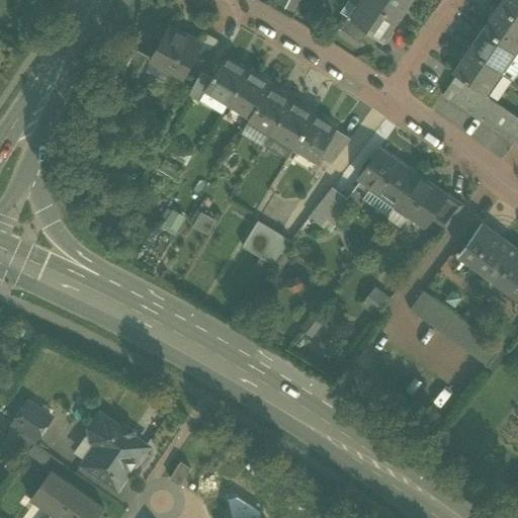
[(277,0),(277,1),(291,10),(297,0),(277,0)]
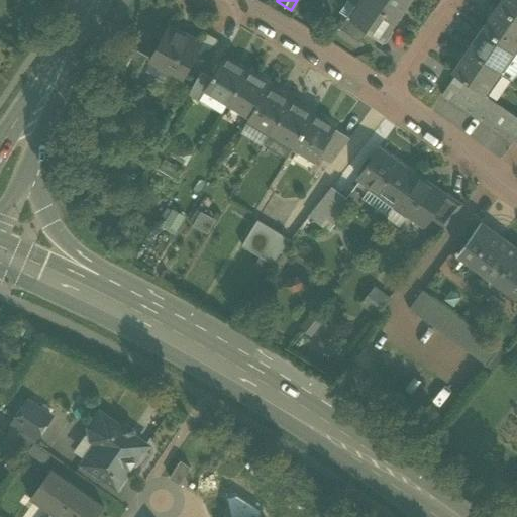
[(368,32),(382,42),(397,20),(367,0),(360,0),(355,7),(347,2),(340,13),(347,18),(368,32)]
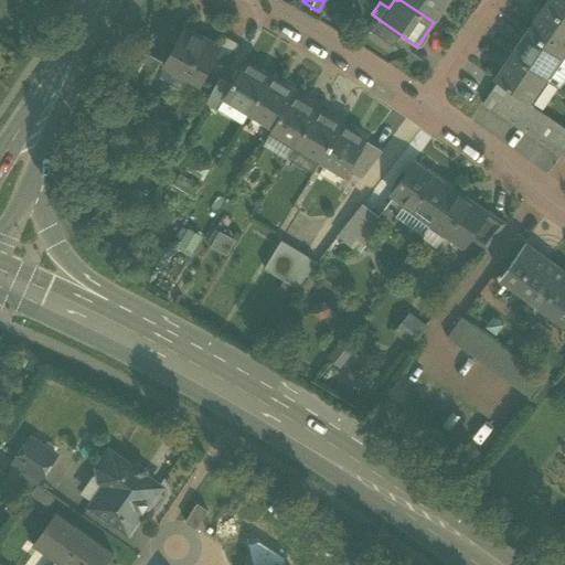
[(401,0),(434,22),(448,0),(401,0)]
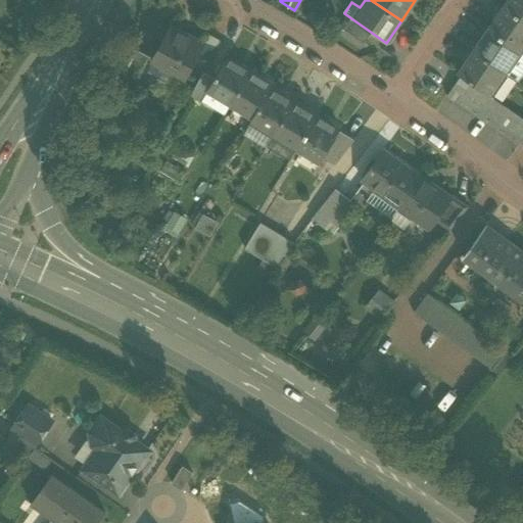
[(522,0),(509,0),(504,8),(522,21),(522,0)]
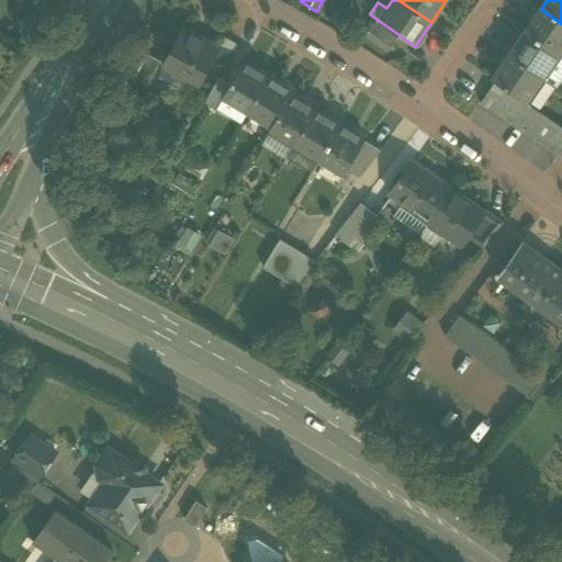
[(561,57),(561,23),(541,9),(525,33),(561,58),(561,57)]
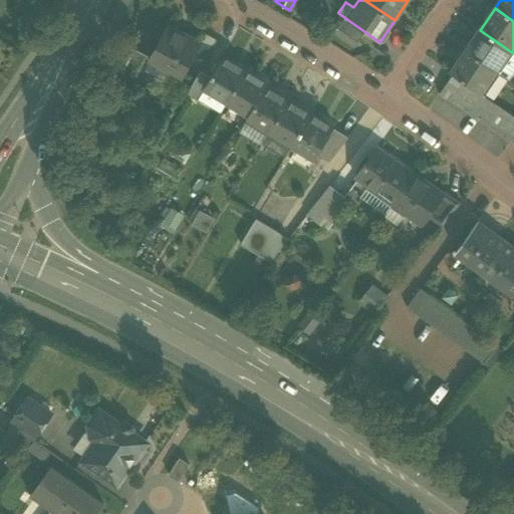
[(365,32),(345,18),(338,29),(357,43),(365,32)]
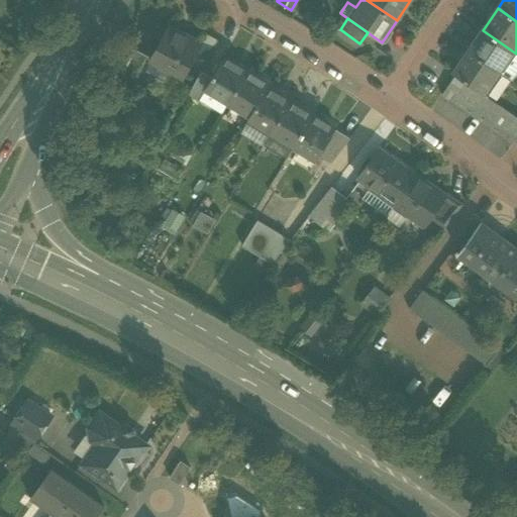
[(186,75),(202,43),(169,26),(152,57),(186,75)]
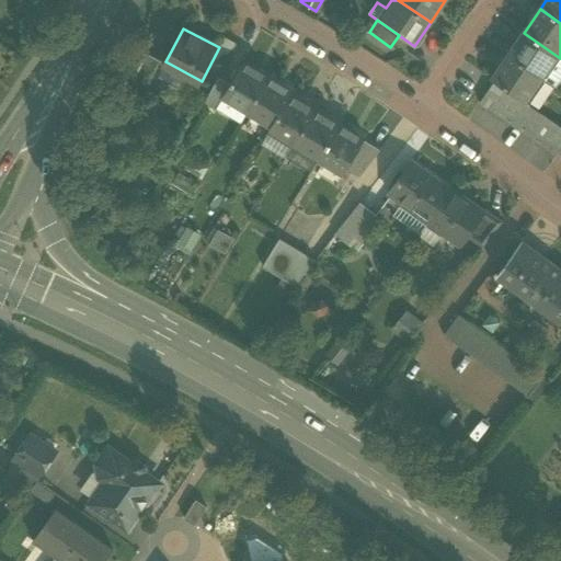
[(560,58),(524,33),(507,56),(545,82),(560,58)]
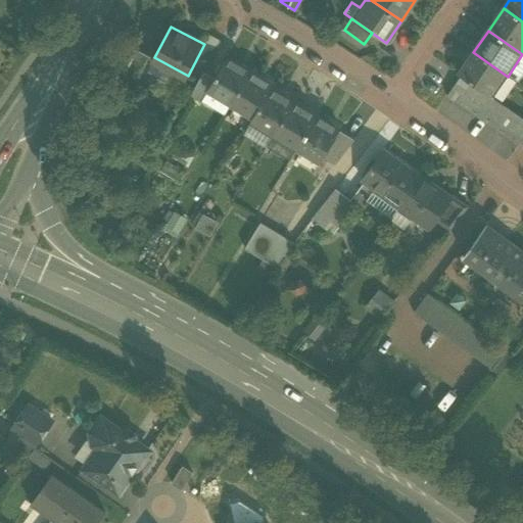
[(136,81),(149,57),(137,51),(124,75),(136,81)]
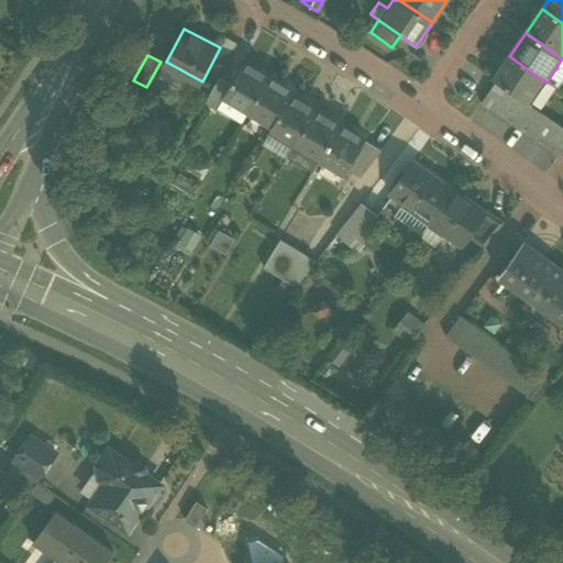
[(547,83),(509,56),(493,80),(496,83),(507,90),(518,98),(529,106),(530,106),(547,83)]
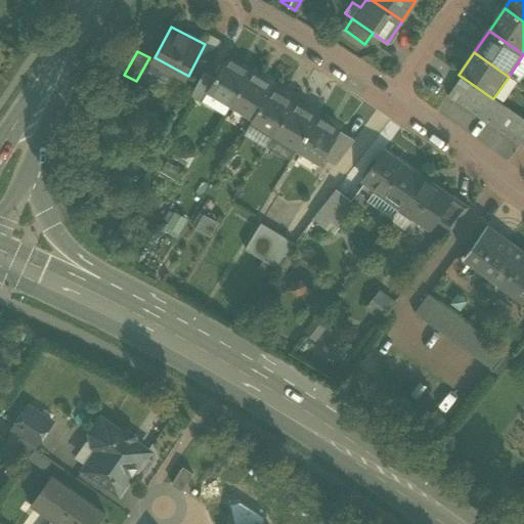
[(229,107),(251,72),(227,57),(215,80),(209,90),(210,91),(203,102),(225,116),(229,107)]
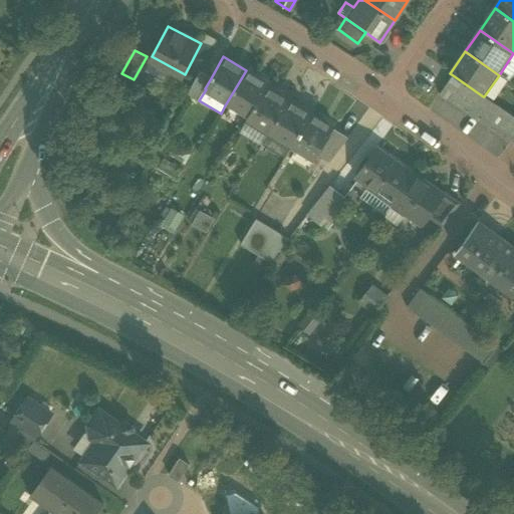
[(269,83),(246,70),(225,105),(247,119),(266,87),(269,83)]
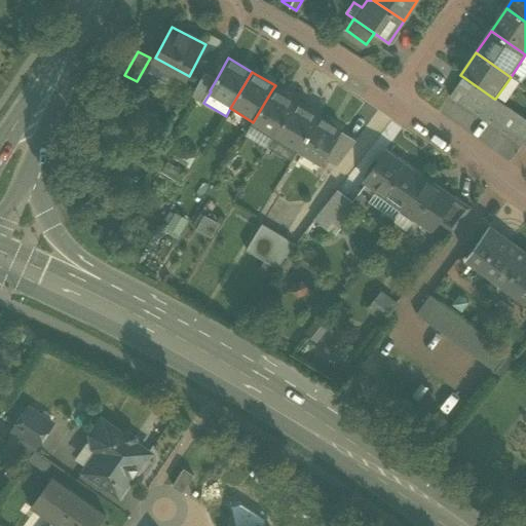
[(210,90),(216,80),(204,74),(191,97),(202,104),(203,103),(211,91),(210,90)]
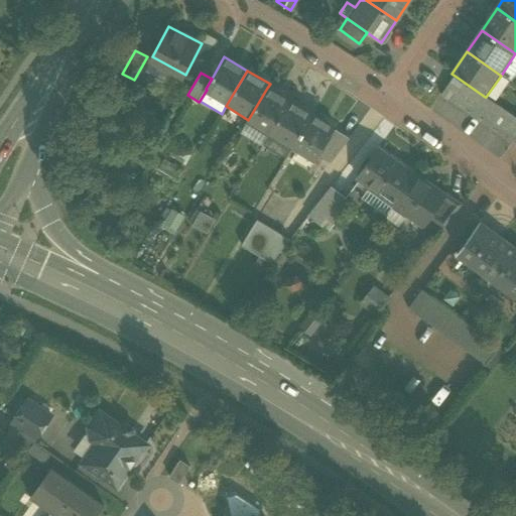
[(450,103),(465,83),(455,76),(440,96),(450,103)]
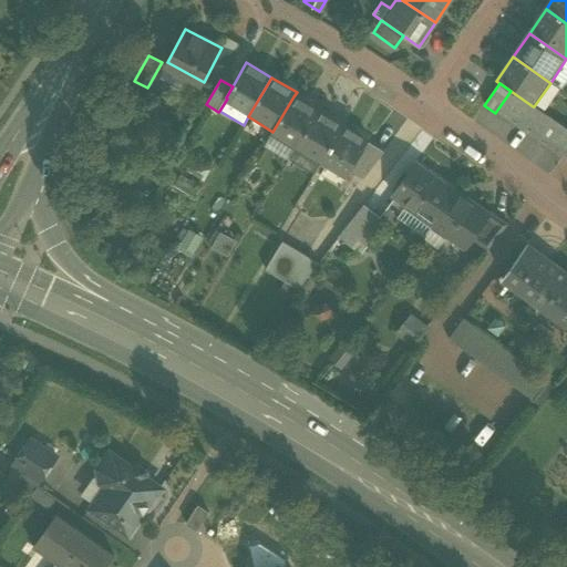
[(506,121),(522,99),(511,91),(495,113),(506,121)]
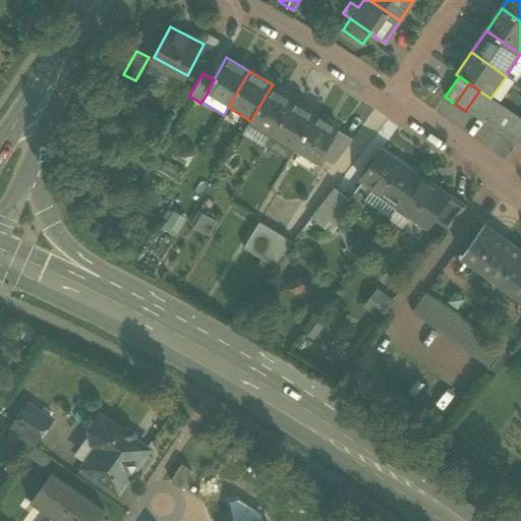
[(293,102),(270,89),(250,121),(242,134),(266,149),(293,102)]
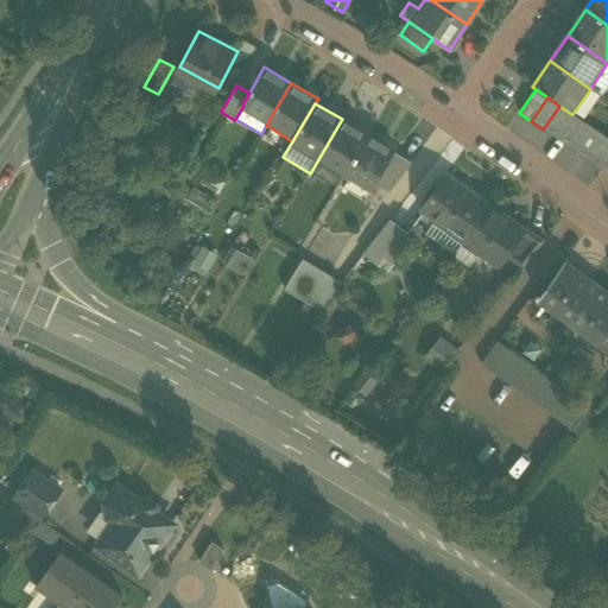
[(555,137),(571,114),(559,106),(543,130),(555,137)]
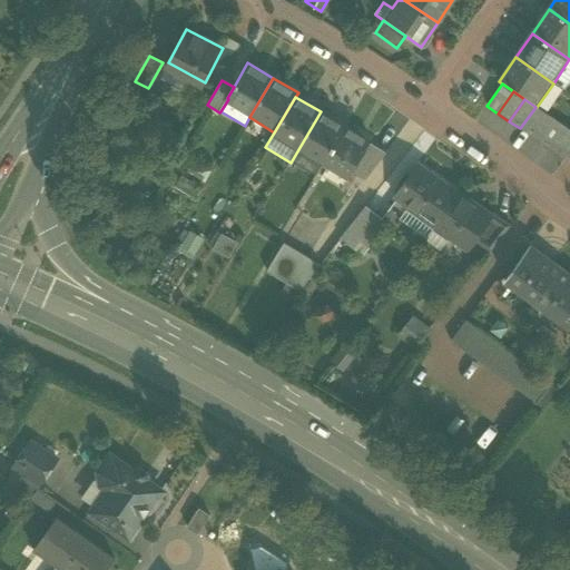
[(531,136),(547,115),(537,107),(536,107),(520,128),(531,136)]
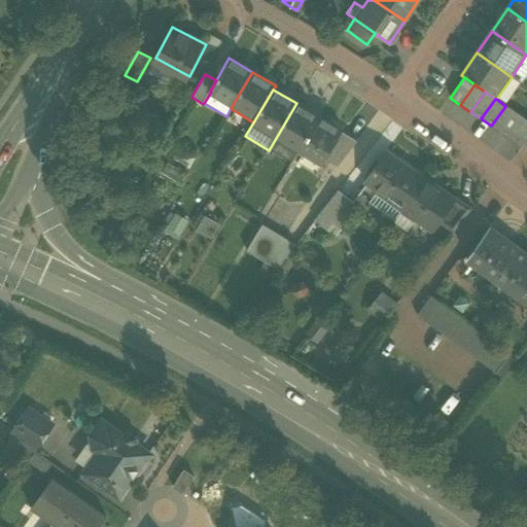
[(319,116),(296,103),(269,150),(291,164),(297,153),(319,116)]
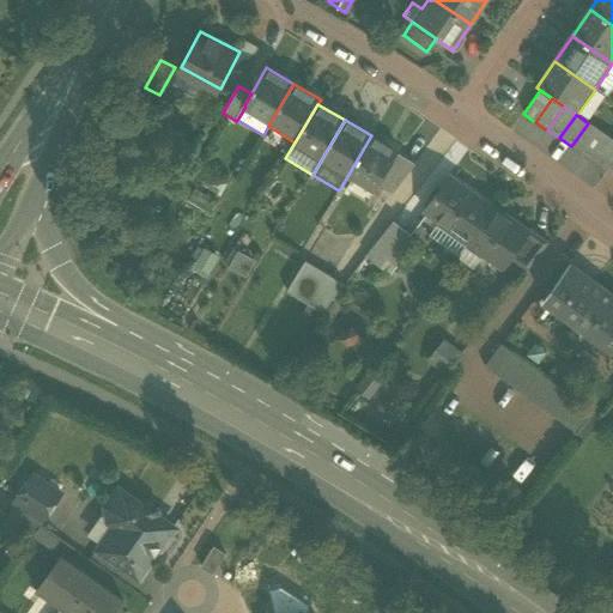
[(583,155),(600,131),(588,123),(571,146),(583,155)]
